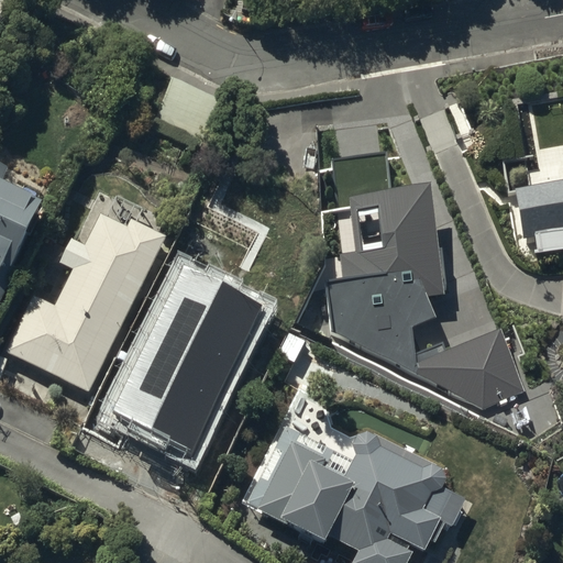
[(0,300),(18,265),(12,263),(43,199),(2,179),(9,167),(0,162),(0,300)]
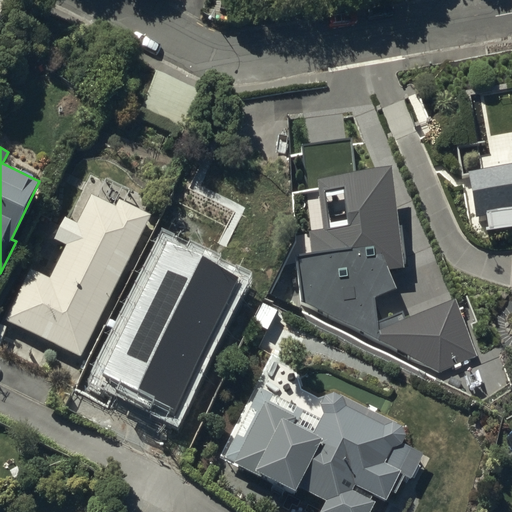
[(511,163),(467,172),(476,219),(486,218),(488,232),(511,227),(511,163)]
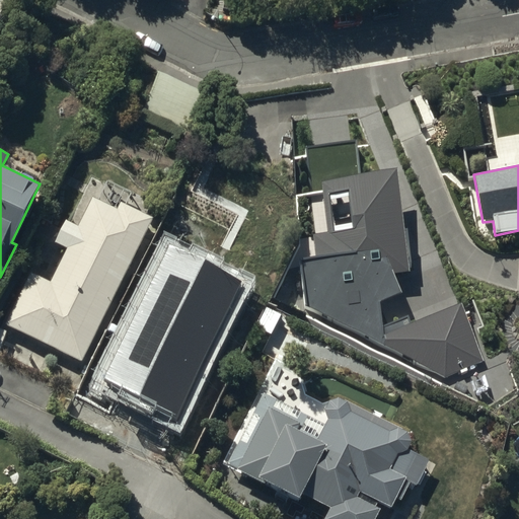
[(8,322),(83,360),(153,218),(121,202),(117,210),(92,198),(78,226),(67,220),(57,242),(69,247),(51,284),(32,275),(8,322)]
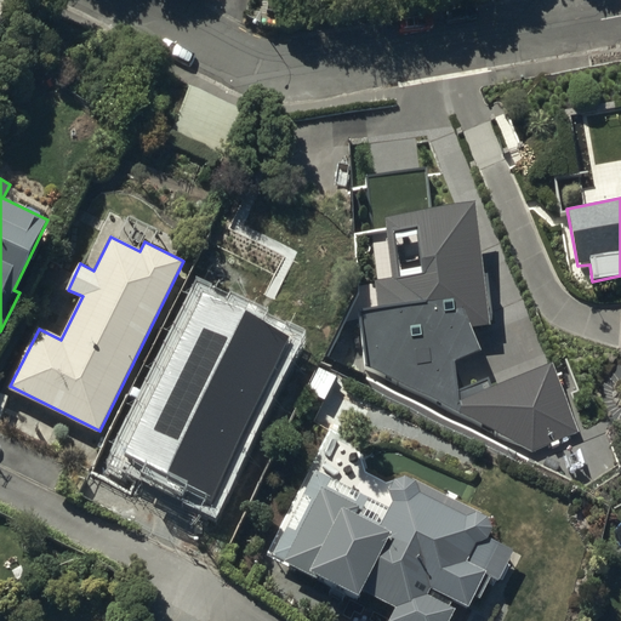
[(212,512),(248,438),(235,432),(269,358),(267,357),(278,334),(192,292),(160,358),(172,364),(169,371),(174,374),(152,419),(193,439),(186,454),(192,456),(174,494),(212,512)]
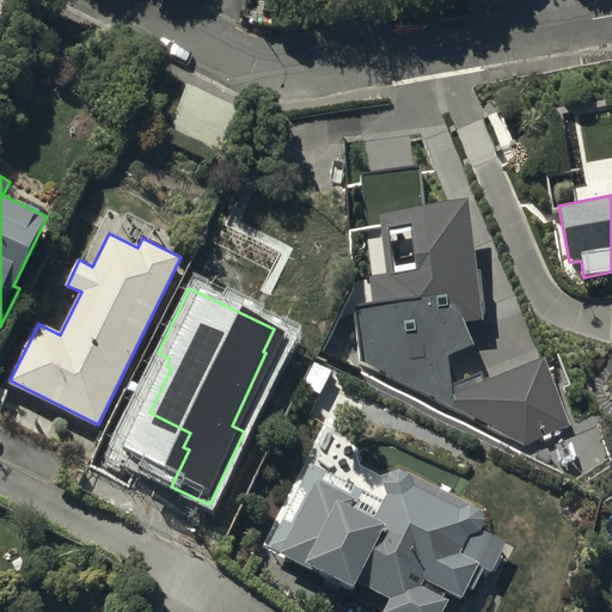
[(384,611),(441,611),(448,598),(421,586),(423,580),(463,597),(467,586),(476,589),(485,568),(493,571),(506,543),(482,530),(482,528),(483,527),(483,526),(484,525),(484,524),(484,522),(485,521),(485,520),(485,519),(485,518),(484,516),(484,515),(484,514),(483,513),(483,512),(482,510),(482,509),(481,509),(479,508),(478,507),(477,507),(476,506),(475,506),(473,506),(472,505),(471,505),(470,505),(469,505),(467,505),(466,506),(465,506),(464,506),(463,507),(461,507),(460,508),(414,485),(414,484),(414,483),(414,482),(412,481),(412,479),(412,478),(411,477),(411,476),(410,475),(409,475),(408,473),(408,472),(407,472),(405,471),(404,471),(403,470),(402,470),(401,470),(399,470),(398,470),(397,470),(396,470),(395,471),(393,471),(392,472),(391,472),(390,473),(389,475),(387,476),(386,477),(386,478),(385,479),(385,481),(385,482),(385,483),(385,484),(385,485),(385,487),(385,488),(385,489),(386,490),(386,491),(387,493),(384,501),(311,464),(269,546),(307,565),(308,562),(356,587),(359,581),(392,598),(384,611)]
